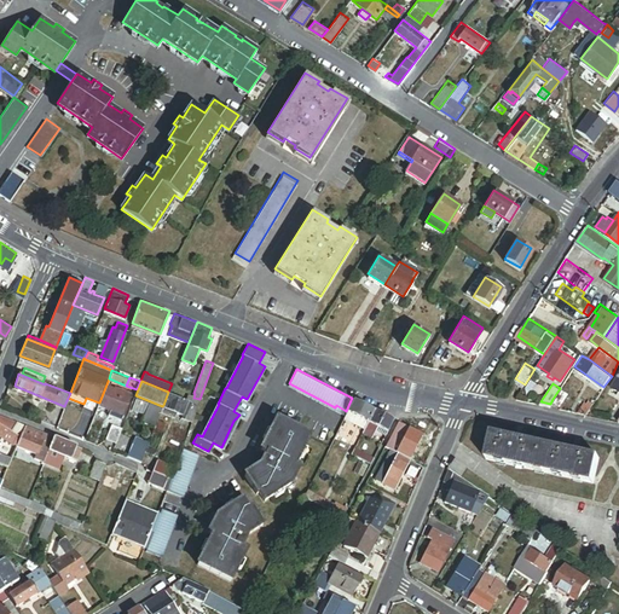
[(114,388),(106,384),(99,403),(110,407),(108,412),(121,418),(131,395),(127,394),(128,391),(115,384),(114,388)]
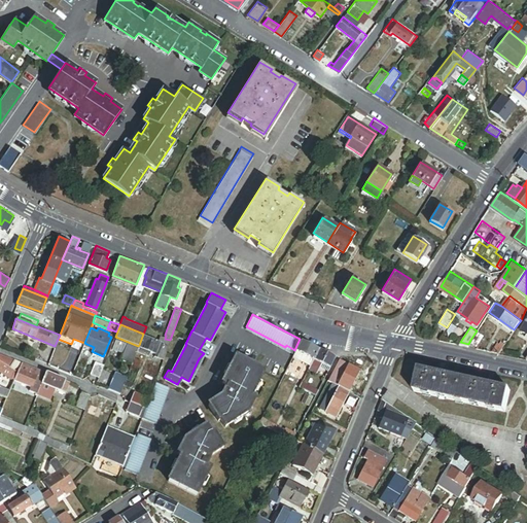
[(478,329),(477,330),(470,340),(477,344),(484,333),(478,329)]
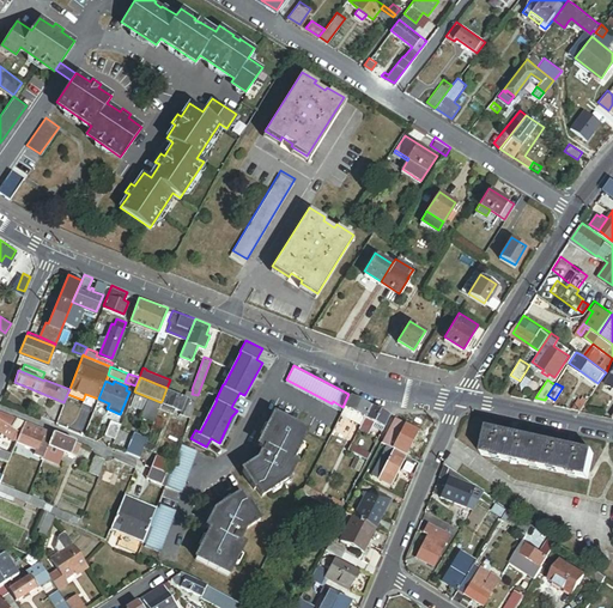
[(195,400),(167,388),(162,401),(176,407),(181,408),(180,412),(188,414),(187,417),(189,418),(195,400)]
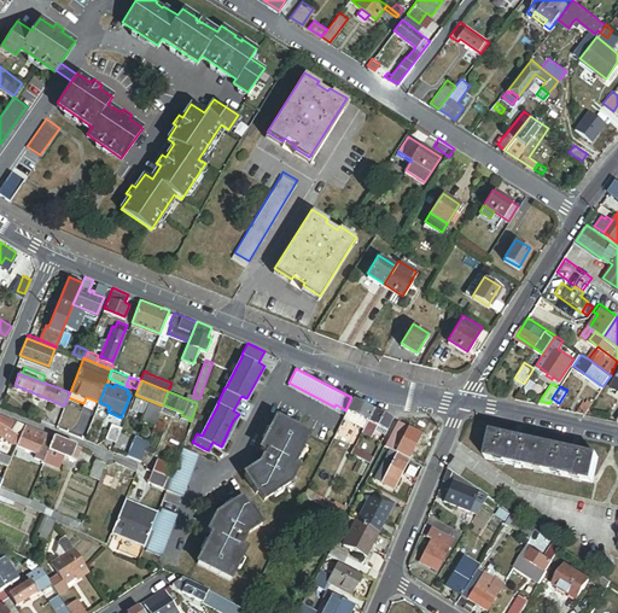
[(374,407),(354,396),(348,408),(368,419),(374,407)]
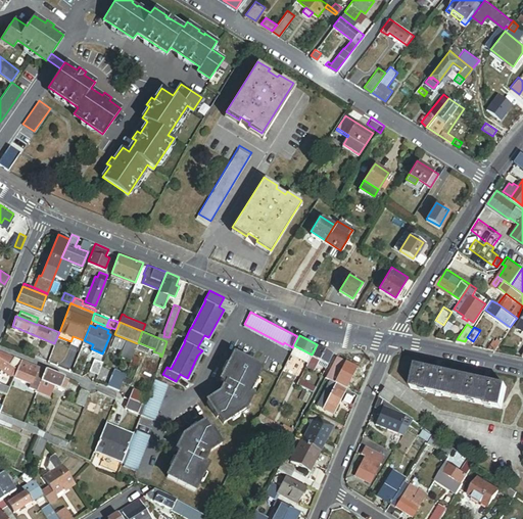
[(489,347),(495,348),(502,340),(498,338),(497,340),(495,339),(489,347)]
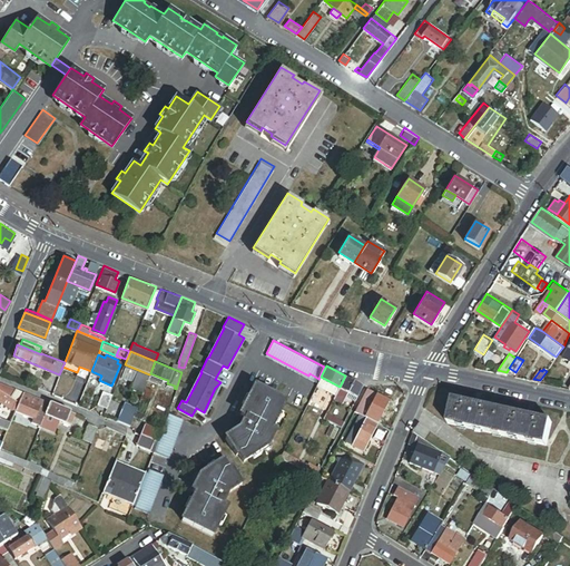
[(149,374),(148,378),(161,383),(164,379),(150,373),(149,374)]
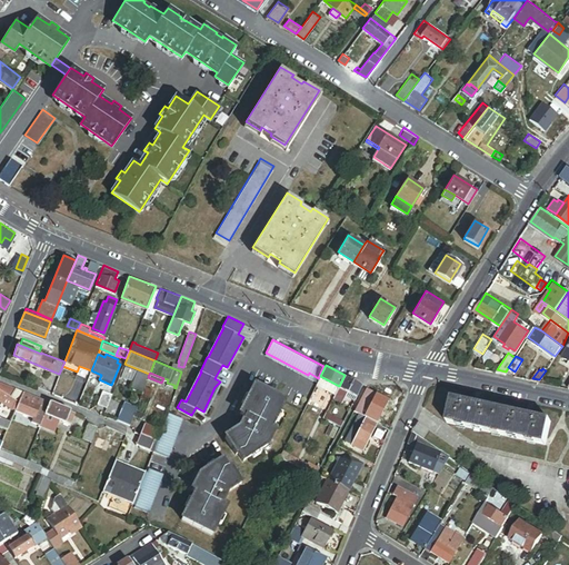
[(305,379),(316,385),(317,383),(319,378),(318,378),(309,373),(308,375),(305,379)]
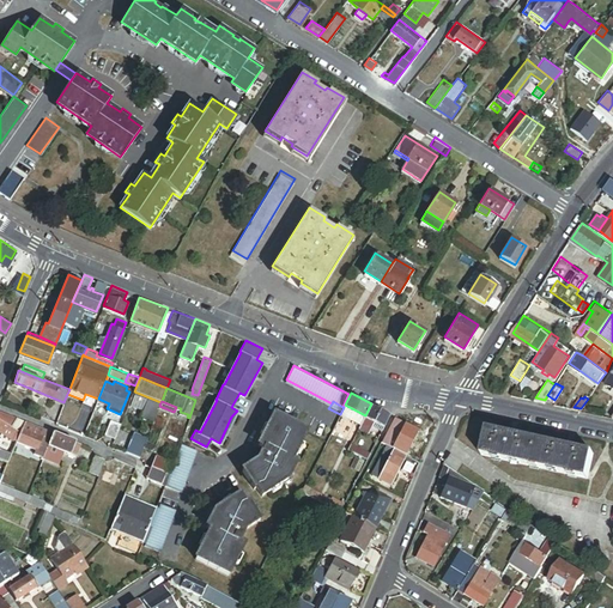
[(390,413),(371,403),(365,415),(363,419),(358,427),(369,432),(372,424),(382,429),(390,413)]
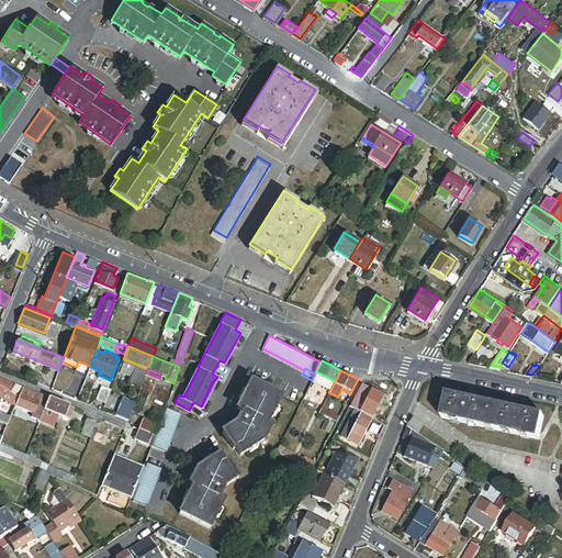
[(315,374),(313,378),(322,382),(323,379),(333,384),(335,381),(316,371),(315,374)]
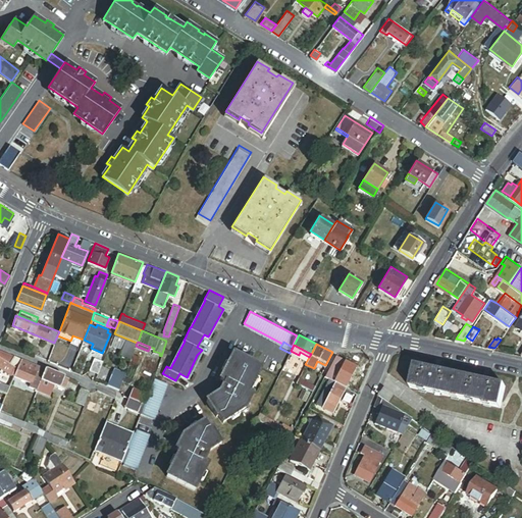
[(21,357),(0,348),(0,364),(15,370),(21,357)]
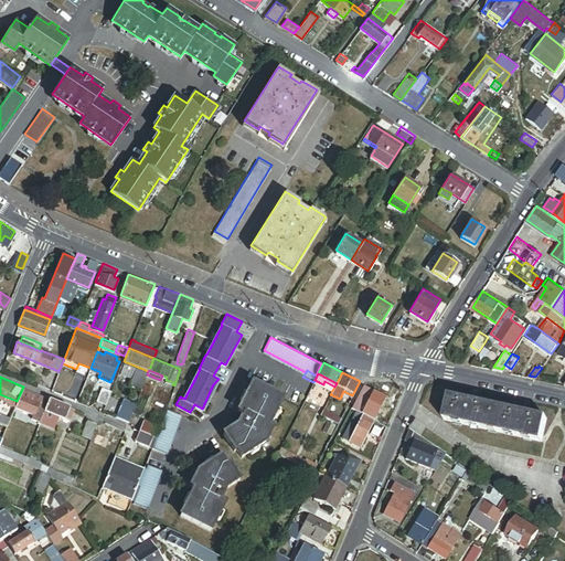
[(283,397),(253,381),(237,410),(243,412),(237,424),(223,433),(234,450),(236,448),(242,456),(265,441),(273,425),(268,423),(283,397)]
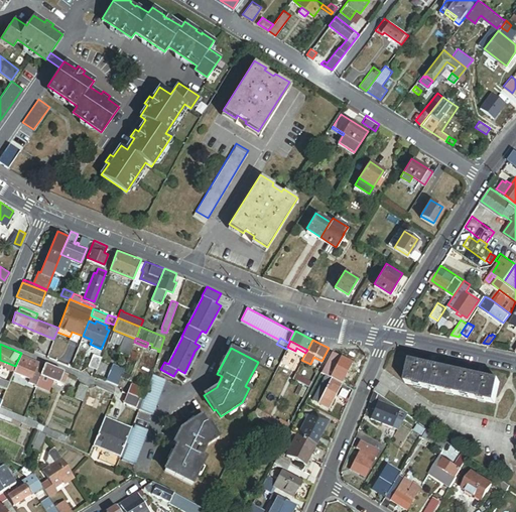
[(36,383),(44,362),(21,353),(15,366),(33,373),(30,380),(36,383)]
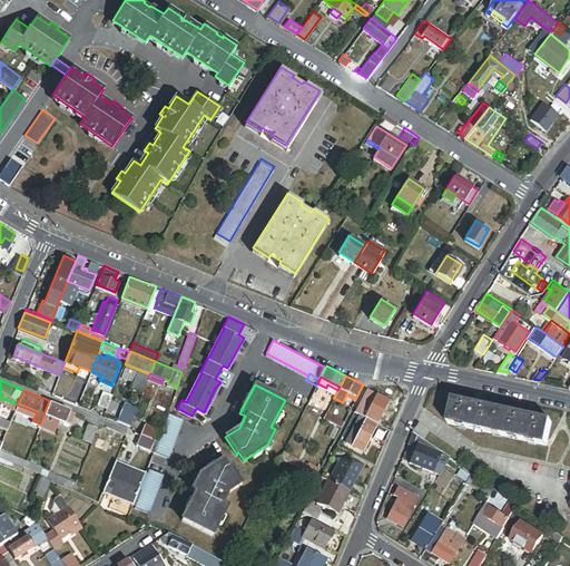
[(98,402),(107,407),(111,393),(102,390),(98,402)]
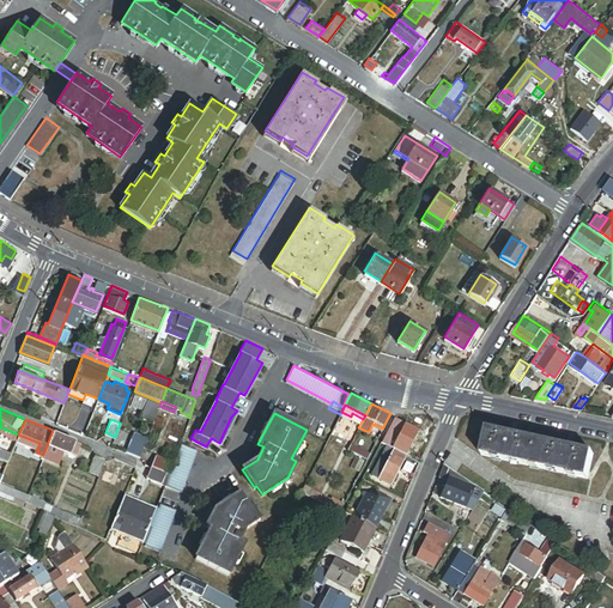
[(161,431),(151,427),(145,442),(144,445),(153,450),(161,431)]
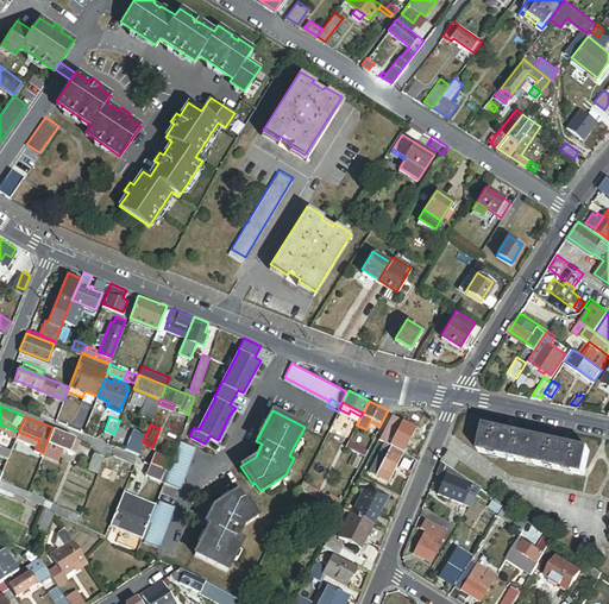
[(485,425),(479,448),(584,472),(589,448),(485,425)]
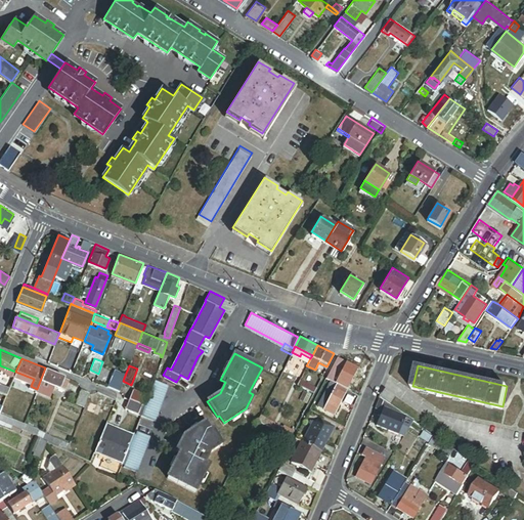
[(37,389),(49,394),(53,384),(64,388),(69,377),(45,367),(37,389)]
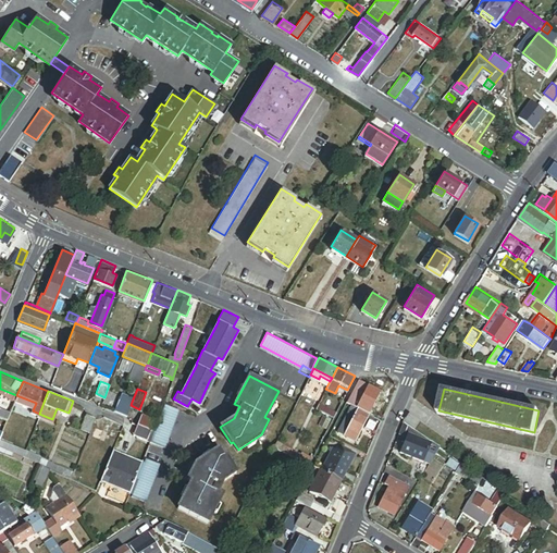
[(317,407),(319,402),(320,400),(314,397),(311,405),(317,407)]
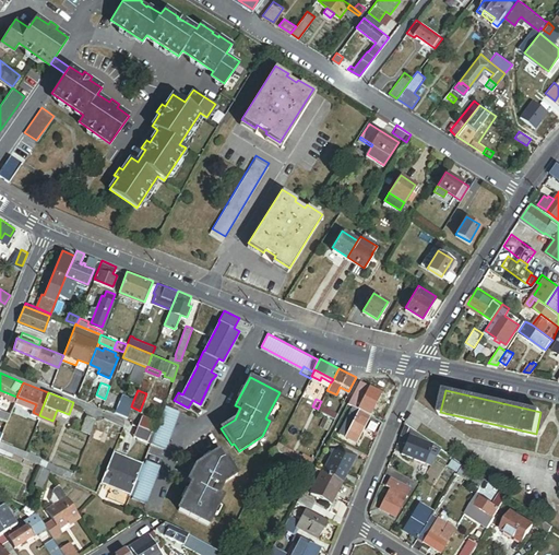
[(128,415),(131,406),(132,403),(130,402),(129,405),(125,403),(121,413),(128,415)]
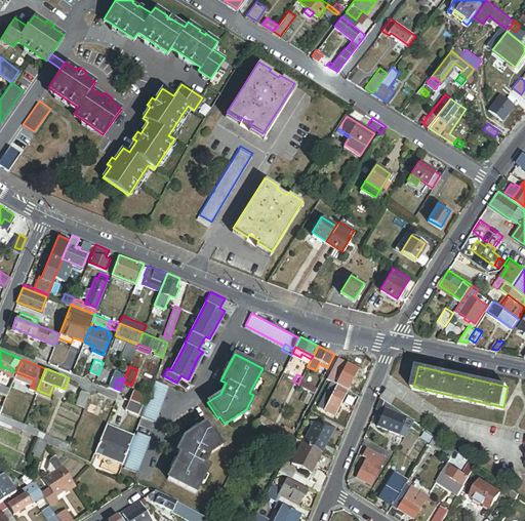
[(168,384),(155,378),(149,395),(145,404),(144,407),(140,414),(155,419),(168,384)]
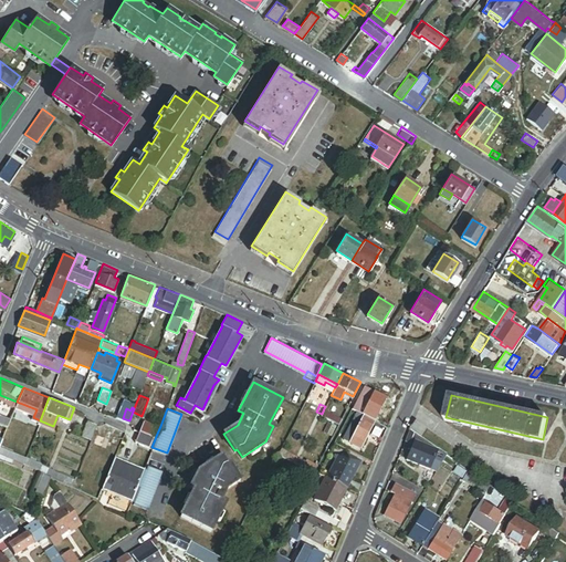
[(342,417),(324,408),(322,414),(336,422),(339,423),(342,417)]
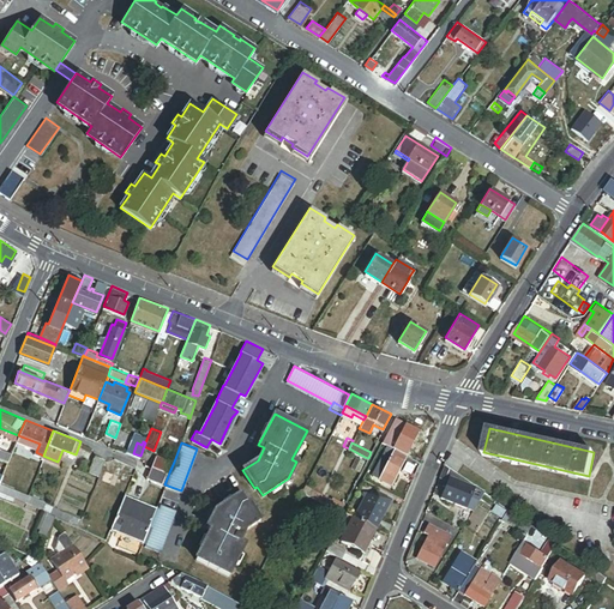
[(405,453),(387,444),(373,472),(391,482),(405,453)]
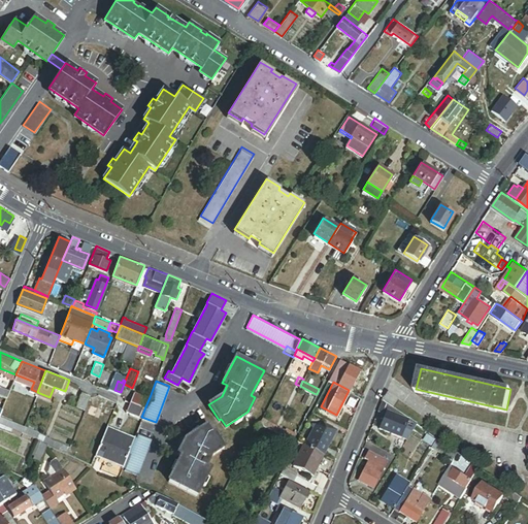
[(0,393),(7,397),(9,392),(0,387),(0,393)]
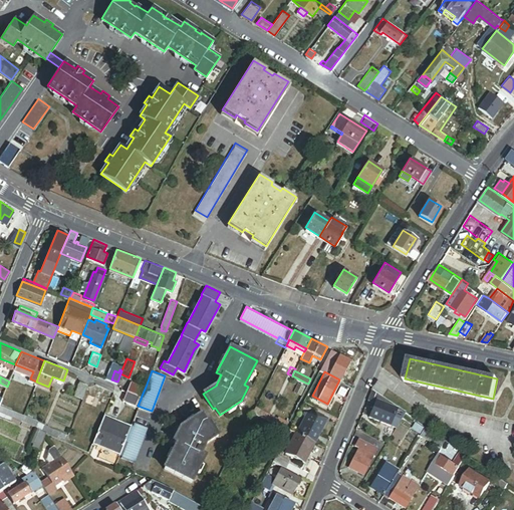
[(377,378),(372,387),(376,390),(381,394),(388,386),(377,378)]
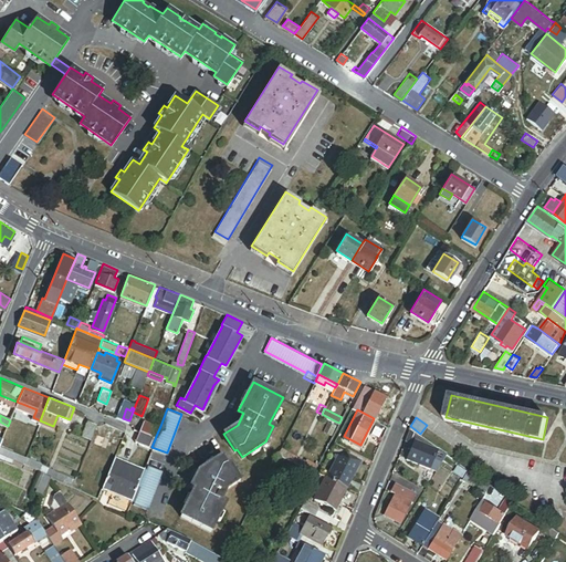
[(88,419),(83,434),(91,437),(97,423),(88,419)]
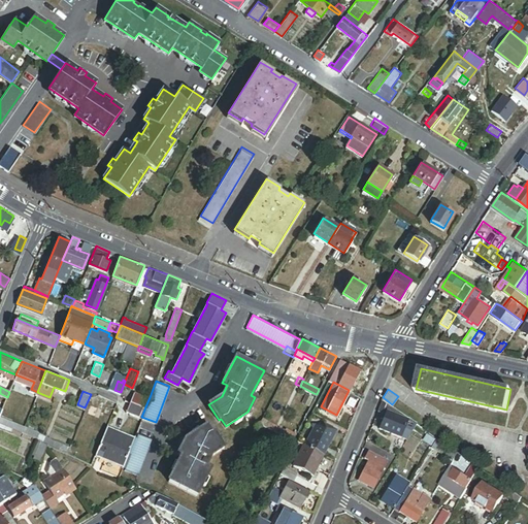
[(130,400),(145,406),(150,397),(133,391),(130,400)]
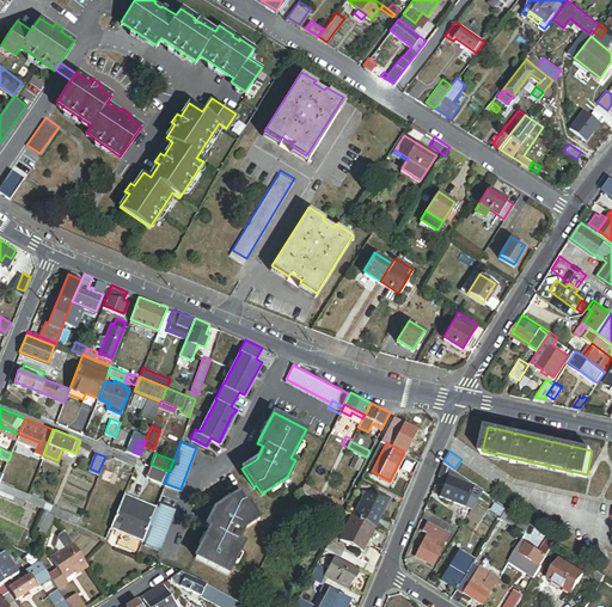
[(133,470),(136,463),(128,459),(128,460),(126,466),(133,470)]
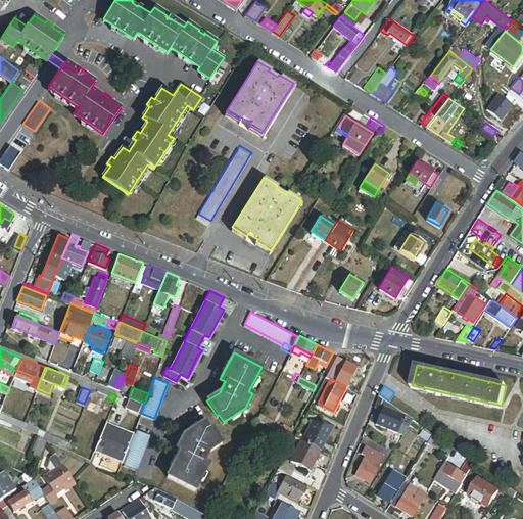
[(140,405),(143,406),(144,403),(129,396),(125,407),(138,412),(140,405)]
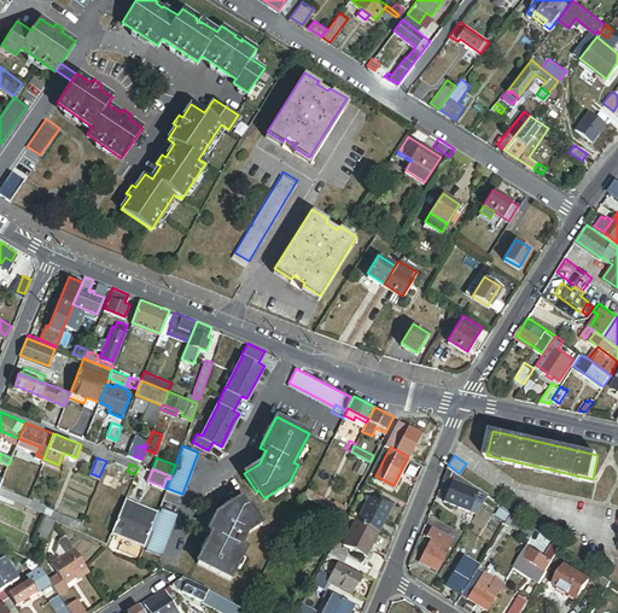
[(459,473),(453,468),(448,480),(450,482),(443,498),(470,509),(470,508),(477,511),(484,498),(476,495),(478,485),(459,473)]
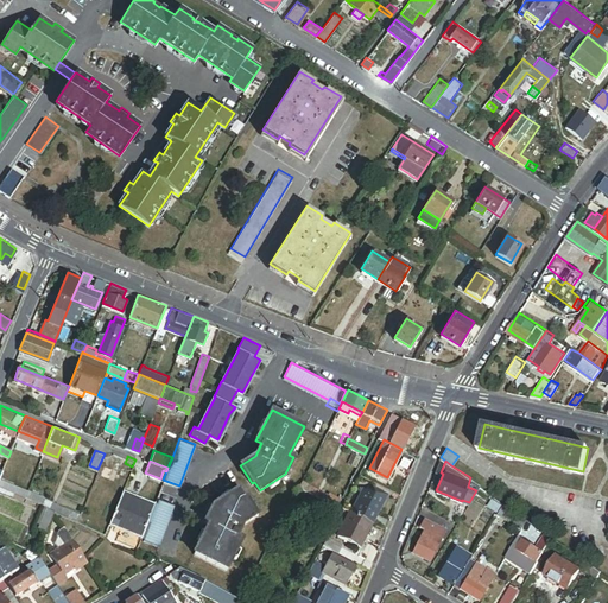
[(308,469),(302,480),(308,483),(314,473),(308,469)]
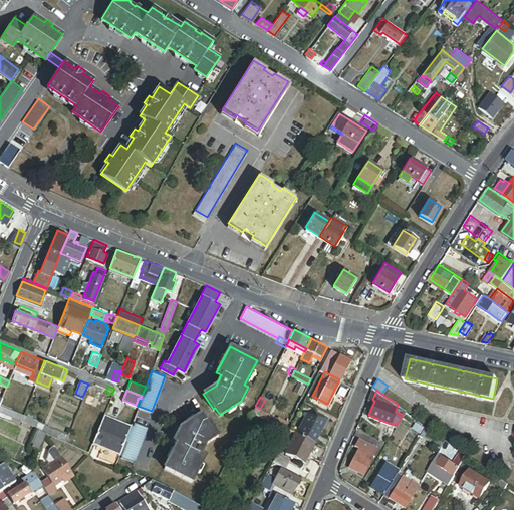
[(21,414),(0,405),(0,411),(19,419),(21,414)]
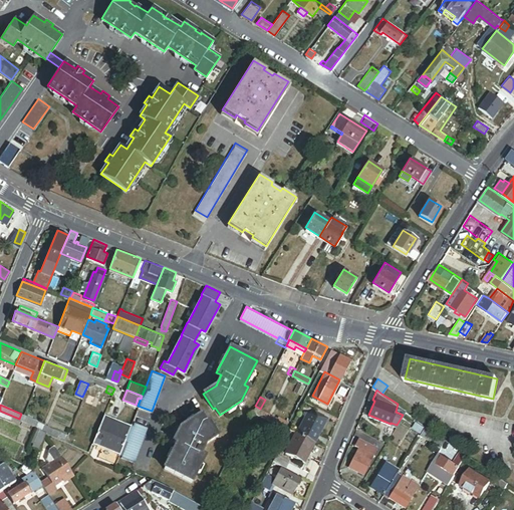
[(260,409),(255,406),(252,411),(271,422),(285,429),(289,422),(278,416),(277,418),(260,409)]
